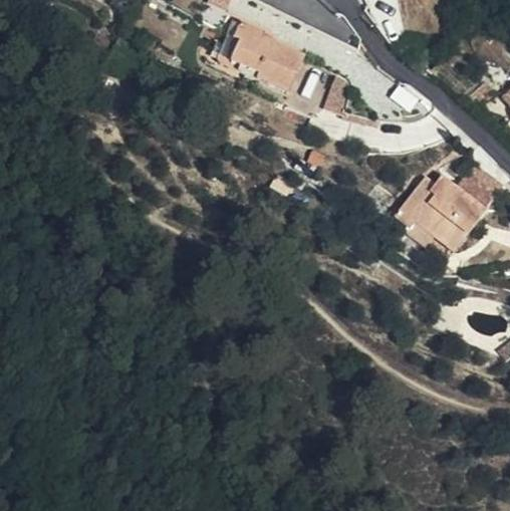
[(208,0),(207,2),(223,9),(227,0),(208,0)]
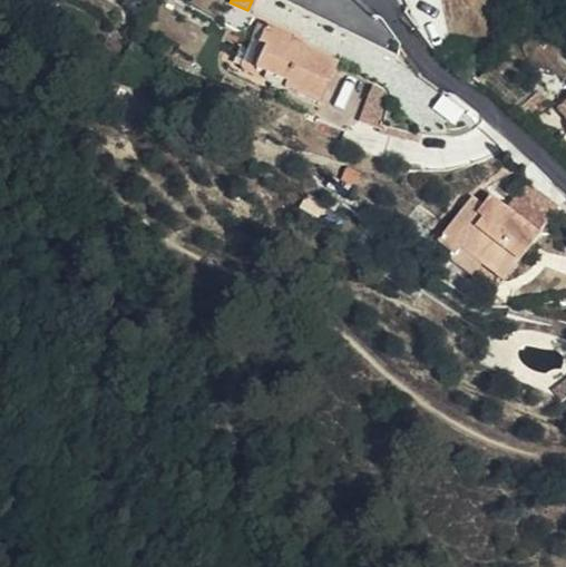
[(296,36),(260,19),(250,44),(262,49),(253,70),(320,100),(338,60),(294,40),(296,36)]
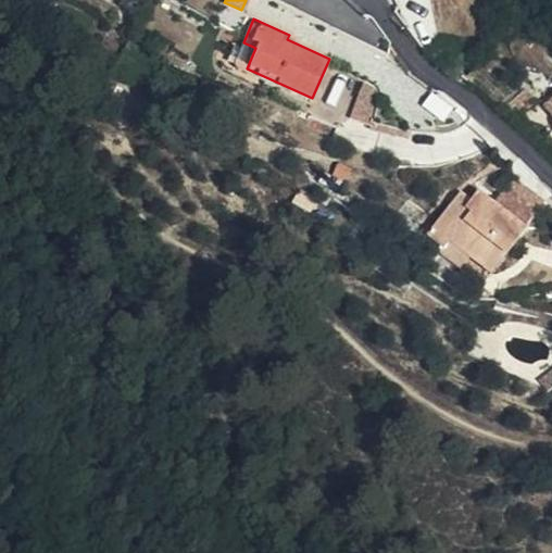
[(362,75),(350,115),(371,123),(376,105),(376,99),(376,95),(374,88),(372,84),(368,79),(362,75)]
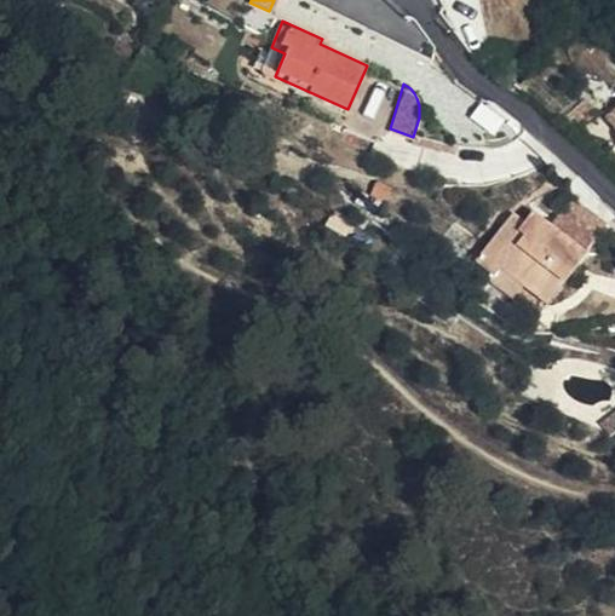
[(454,136),(418,126),(415,132),(453,143),(454,136)]
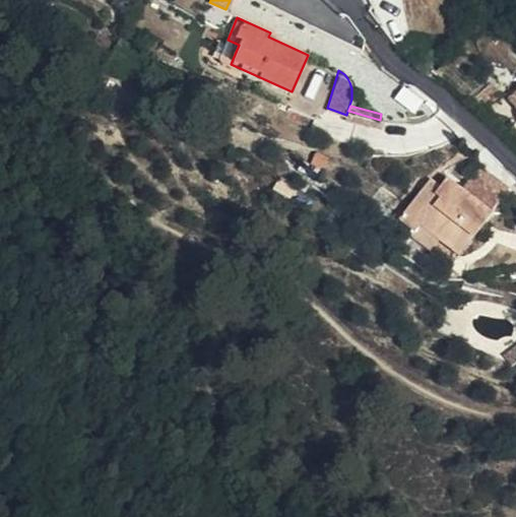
[(397,218),(412,231),(417,224),(459,258),(492,214),(445,180),(439,188),(434,195),(422,187),(397,218)]
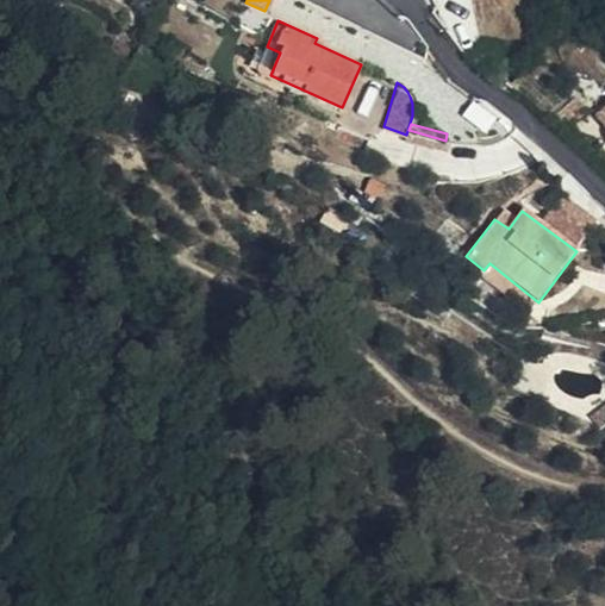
[(501,211),(494,219),(509,229),(515,220),(501,211)]
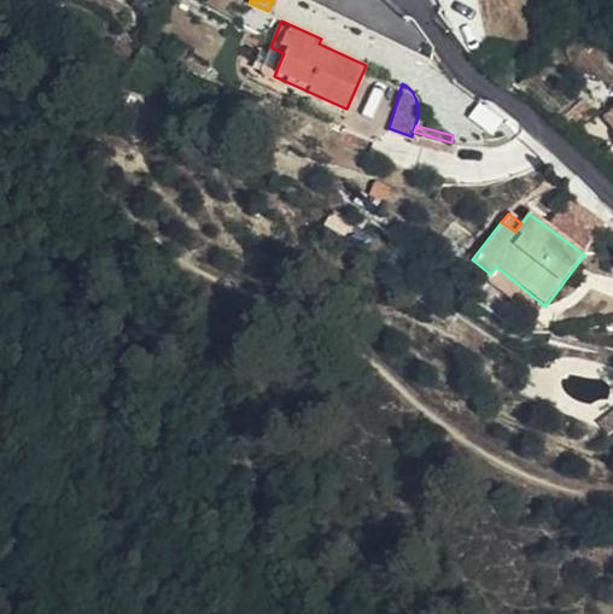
[(496,267),(490,274),(485,281),(536,319),(546,307),(496,267)]
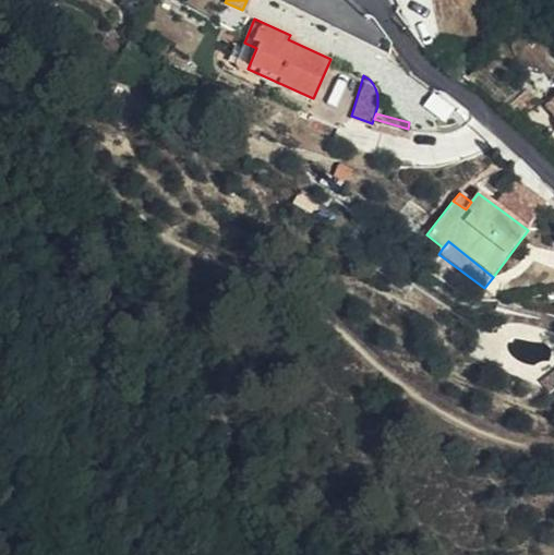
[(553,366),(538,379),(548,390),(553,385),(553,366)]
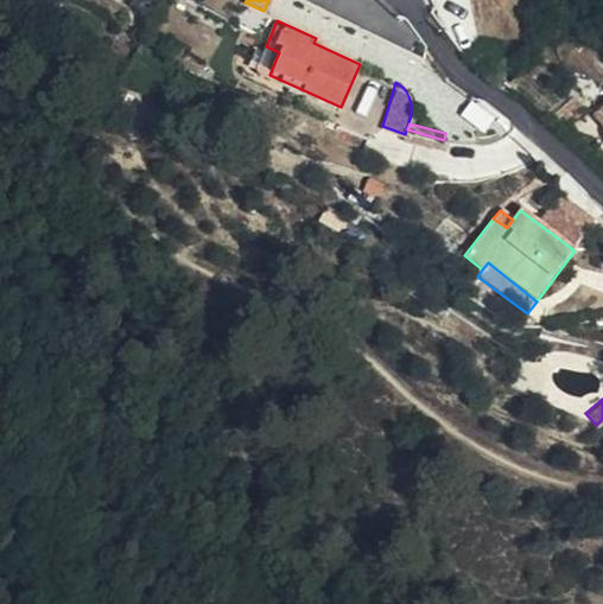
All buildings are outlined.
